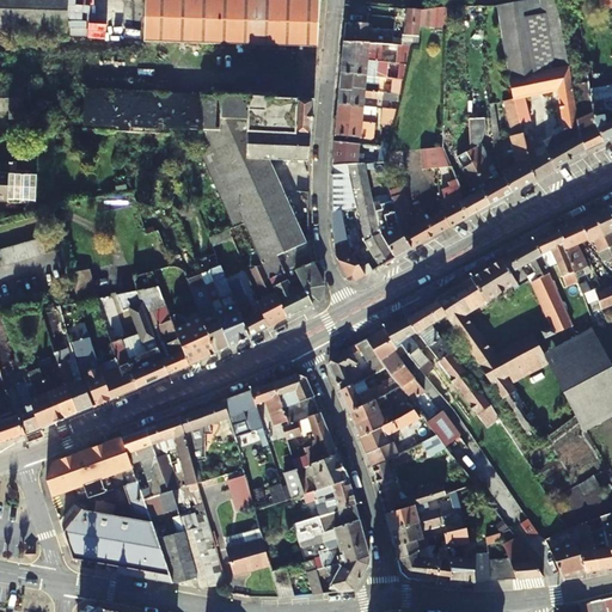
[(65,0),(0,0),(0,13),(66,17),(65,0)]
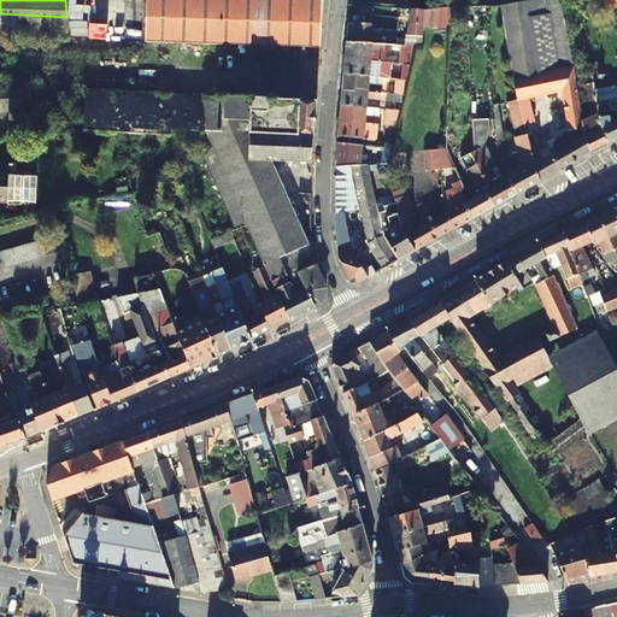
[(144,0),(144,19),(303,25),(303,23),(270,22),(270,10),(259,9),(259,0),(144,0)]
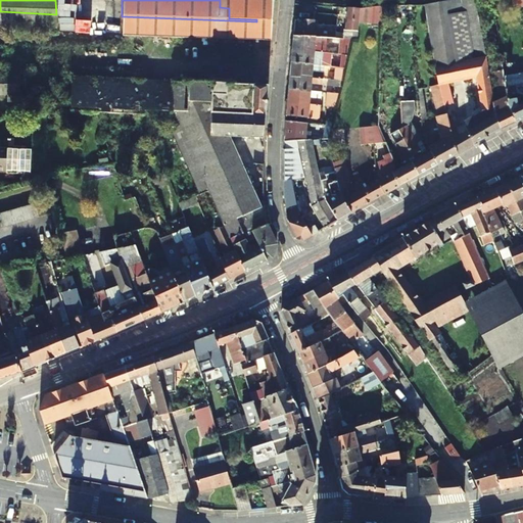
[(256,14),(256,6),(256,0),(220,0),(220,7),(229,8),(229,18),(256,19),(256,14)]
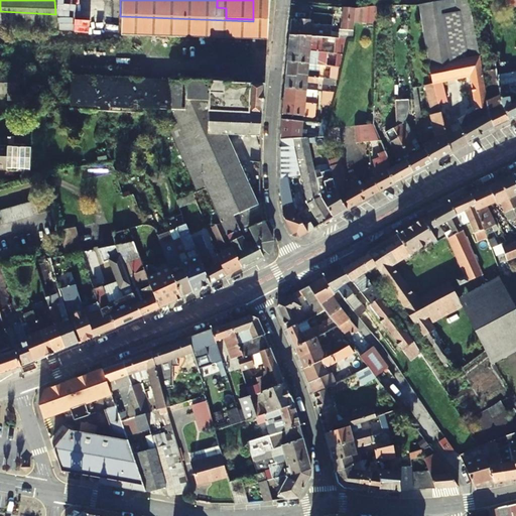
[(418,3),(432,70),(470,61),(459,0),(448,0),(438,1),(418,3)]
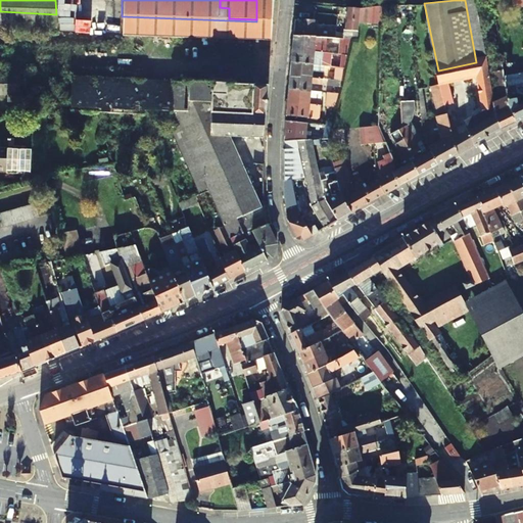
[(493,117),(492,108),(474,0),(465,0),(476,62),(438,70),(442,89),(446,108),(456,105),(450,85),(479,80),(486,123),(454,142),(457,156),(500,131),(501,131),(494,119),(493,117)]
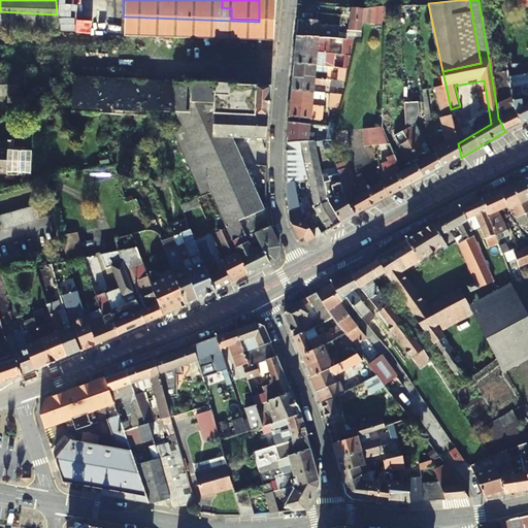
[(527,10),(527,0),(518,0),(520,11),(527,10)]
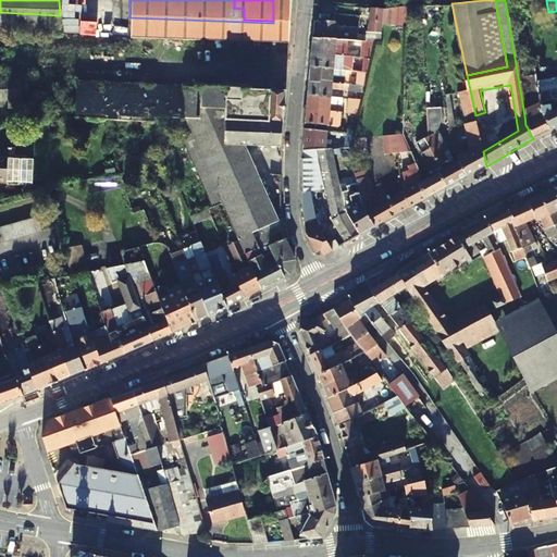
[(273,7),(273,15),(287,15),(288,7),(273,7)]
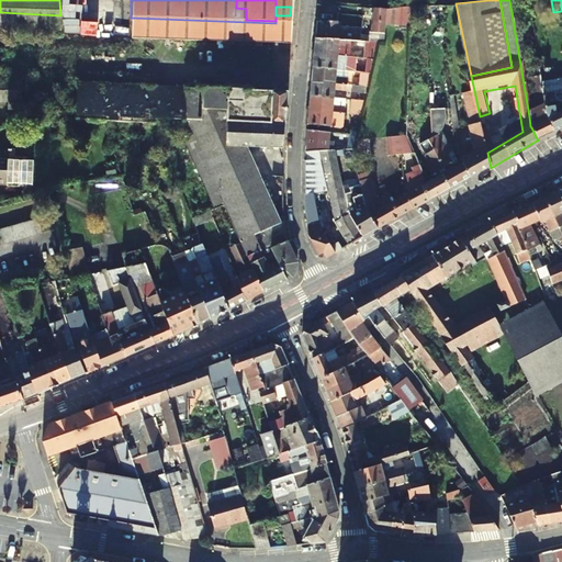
[(385,9),(372,8),(370,33),(369,43),(381,44),(383,31),(385,9)]
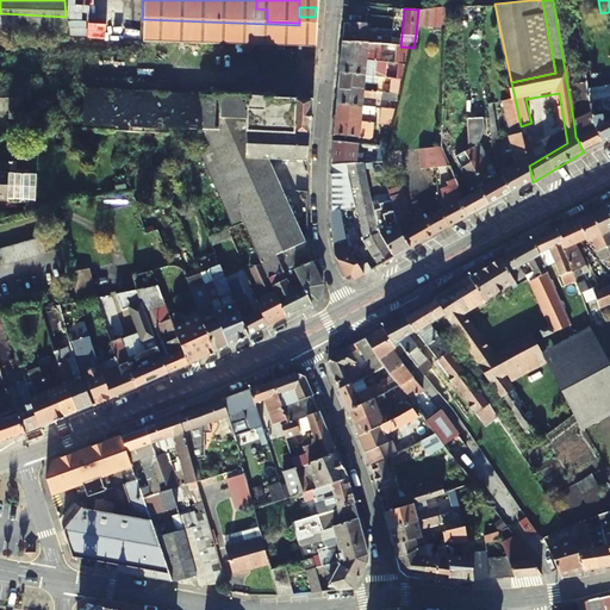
[(238,45),(313,48),(313,41),(298,41),(299,32),(299,25),(142,19),(142,43),(238,45)]
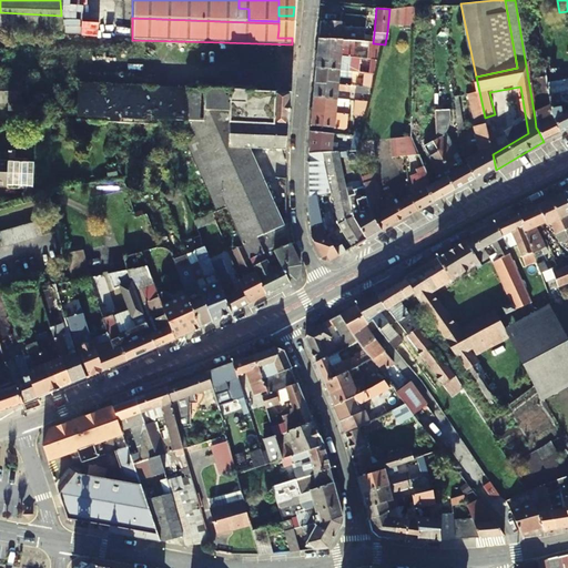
[(364,29),(363,28),(341,27),(341,22),(327,21),(325,40),(342,41),(354,42),(363,42),(364,29)]
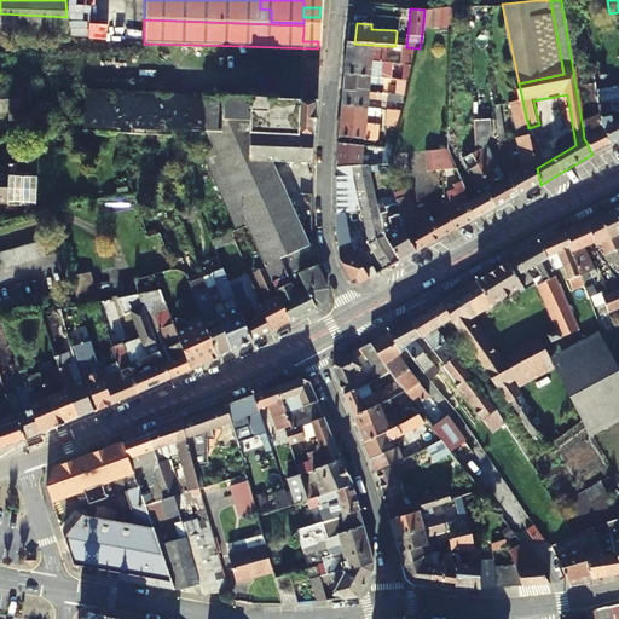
[(371,59),(372,51),(372,45),(354,44),(346,42),(345,57),(371,59)]
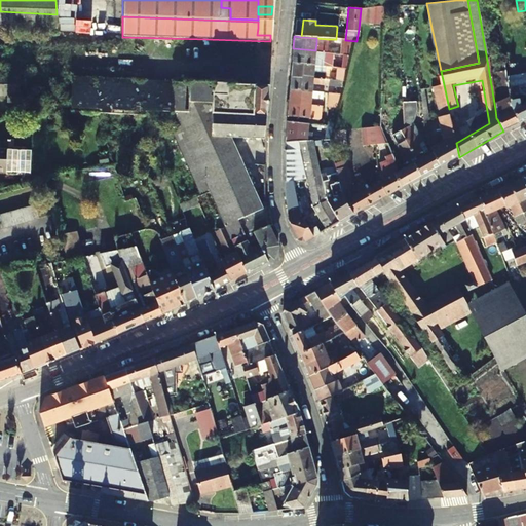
[(315,50),(327,52),(328,44),(316,43),(315,50)]
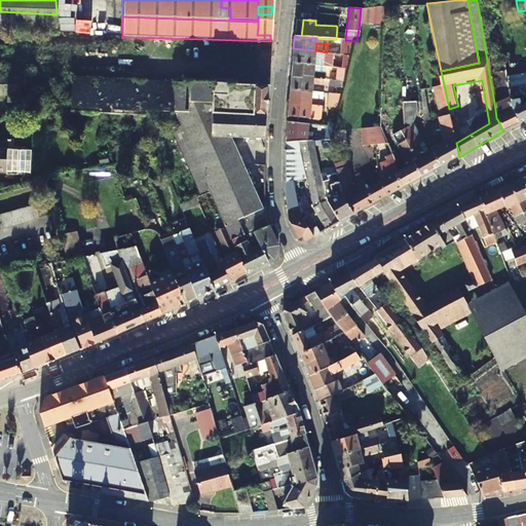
[(292,63),(313,66),(314,60),(315,50),(293,48),(292,63)]
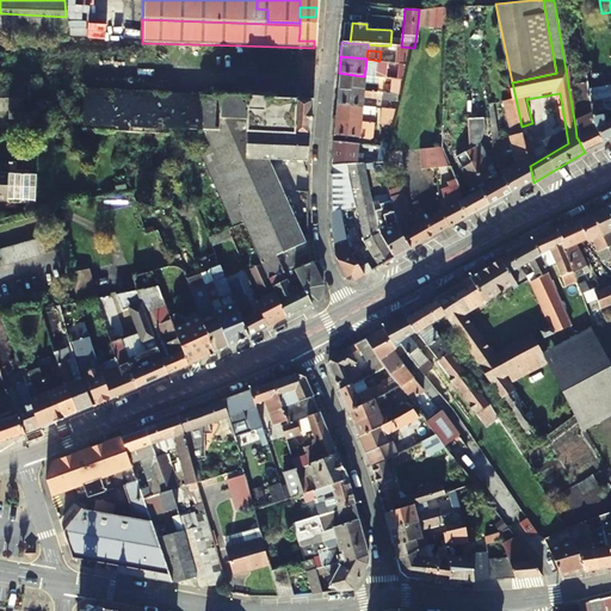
[(365,69),(378,71),(380,61),(366,59),(365,69)]
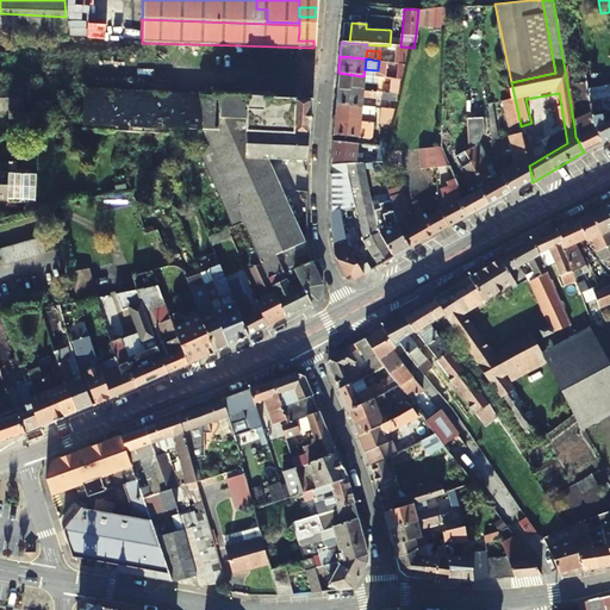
[(337,91),(362,93),(362,85),(363,76),(338,73),(337,91)]
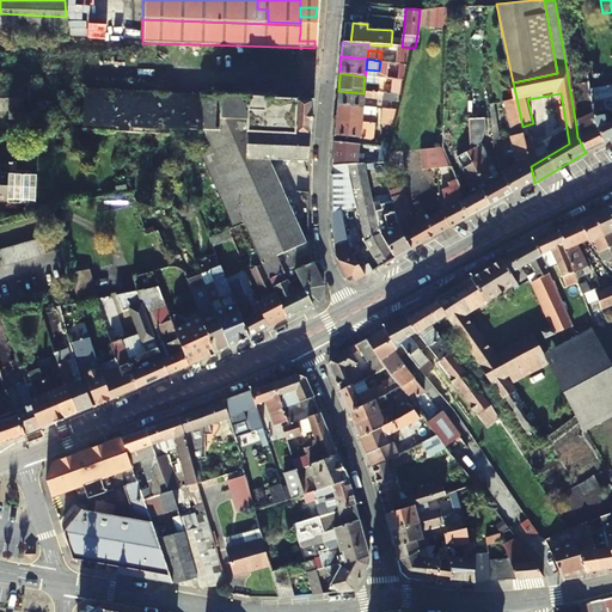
[(363,93),(377,95),(377,86),(363,85),(363,93)]
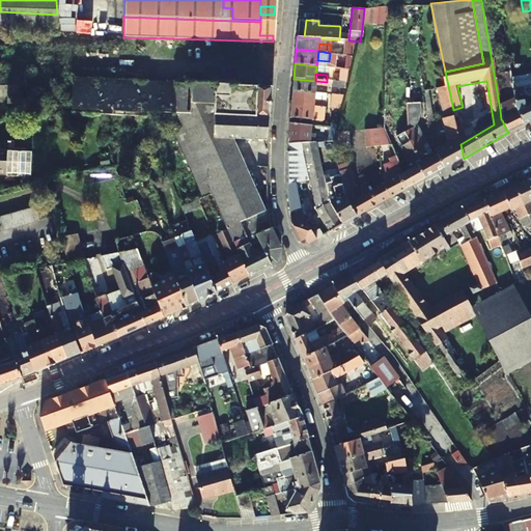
[(523,126),(530,121),(530,105),(525,109),(524,92),(530,91),(530,76),(512,78),(512,83),(515,100),(516,109),(518,113),(518,114),(523,126)]
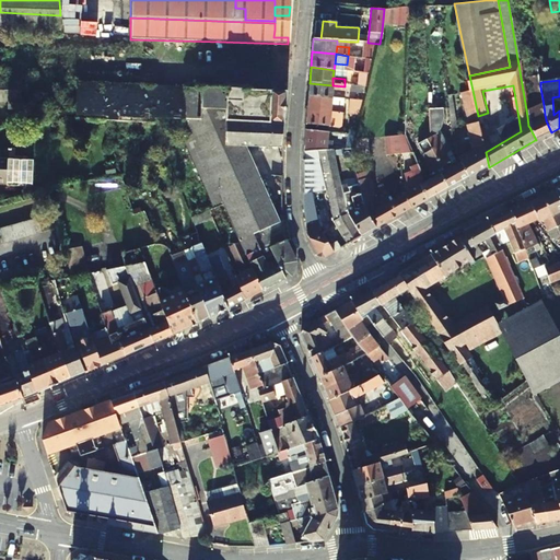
[(545,115),(544,105),(539,106),(536,89),(540,88),(540,82),(540,81),(532,83),(535,106),(537,105),(538,109),(527,116),(528,126),(529,127),(546,119),(545,115)]
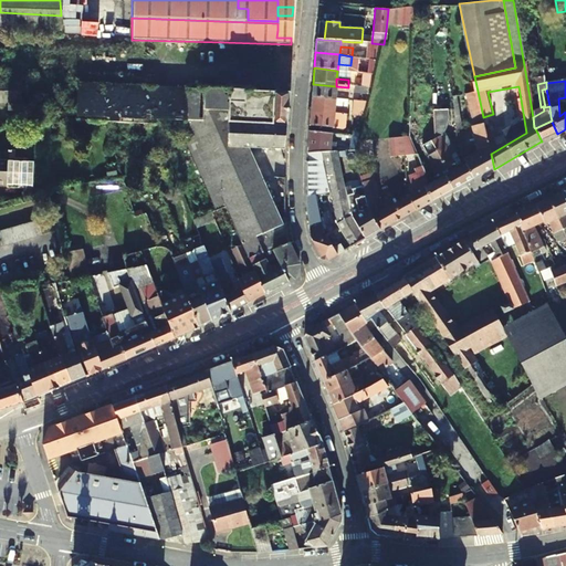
[(79,83),(76,121),(104,123),(133,125),(155,127),(155,123),(181,124),(231,125),(257,126),(259,91),(220,90),(220,86),(211,86),(211,88),(79,83)]
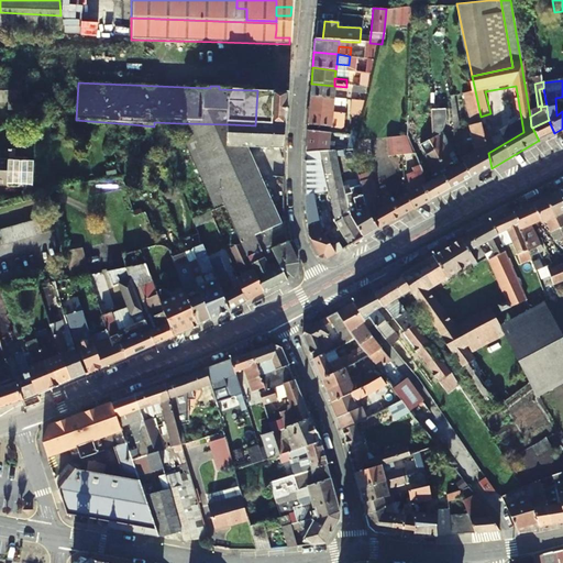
[(229,148),(250,150),(285,151),(287,105),(289,84),(273,83),(273,87),(265,87),(265,91),(257,90),(255,125),(230,124),(229,148)]
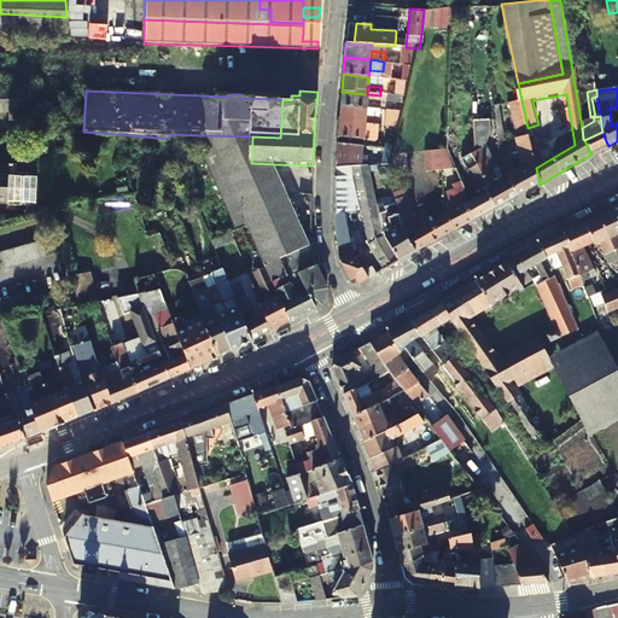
[(339,108),(365,110),(366,103),(367,94),(342,92),(339,108)]
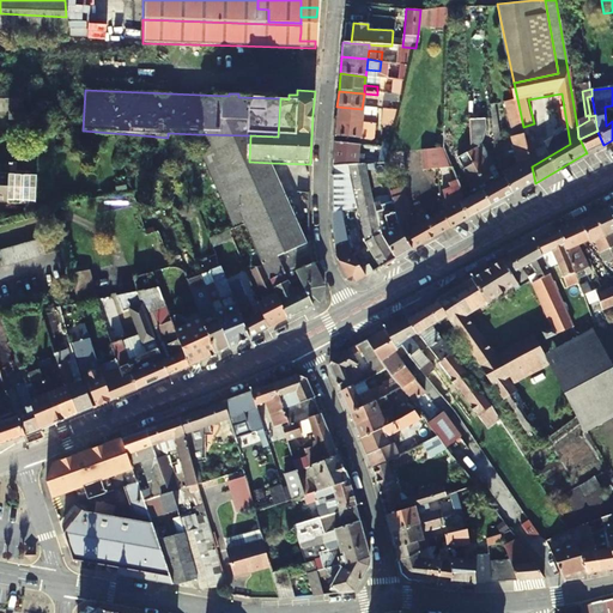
[(532,186),(535,183),(532,167),(523,127),(519,104),(503,108),(511,143),(509,144),(514,167),(514,170),(511,171),(513,177),(504,181),(513,195),(532,186)]
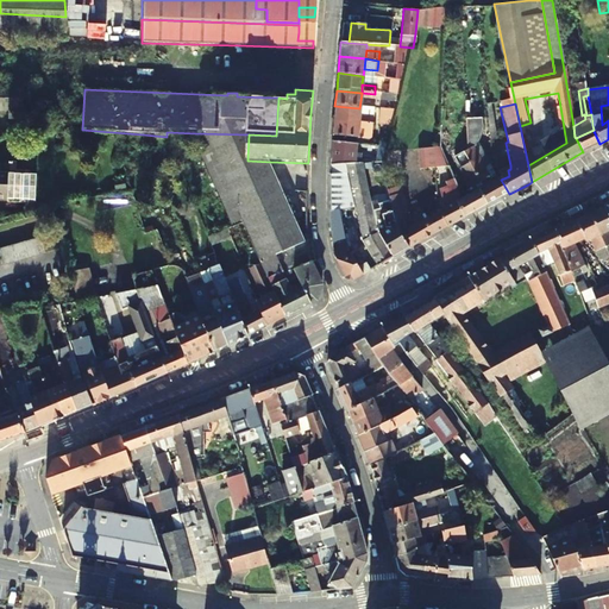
[(358,124),(371,125),(372,110),(359,108),(334,106),(333,121),(358,124)]
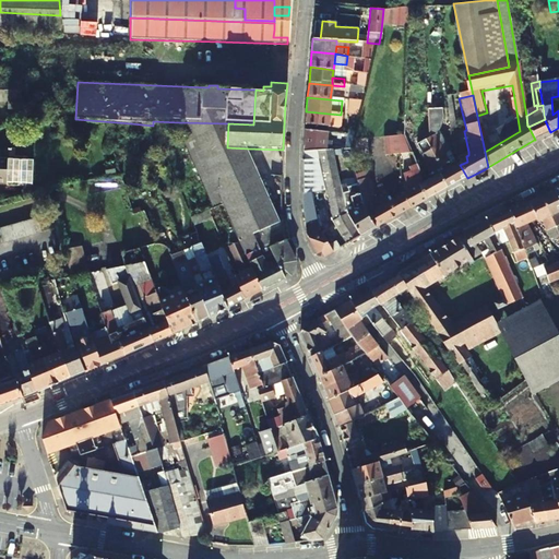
[(348,98),(347,114),(357,115),(358,98),(348,98)]
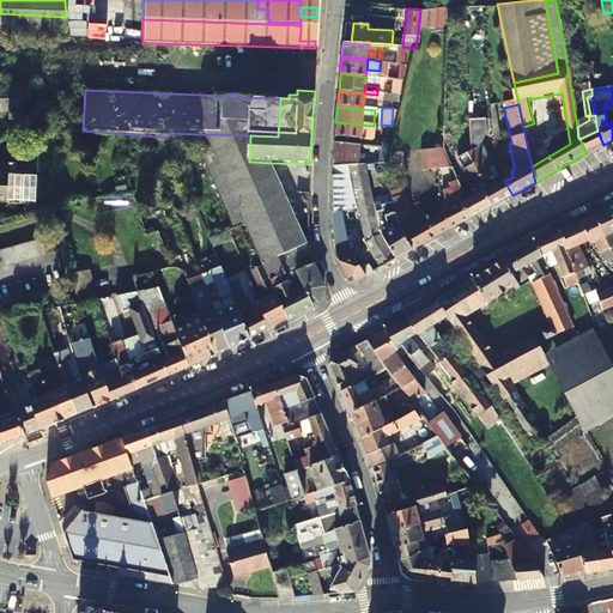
[(359,132),(360,125),(335,122),(334,137),(359,139),(359,132)]
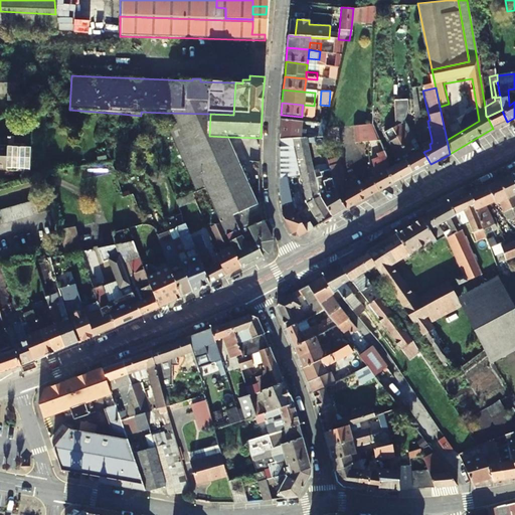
[(396,127),(400,125),(405,122),(404,118),(408,114),(407,103),(394,105),(396,127)]
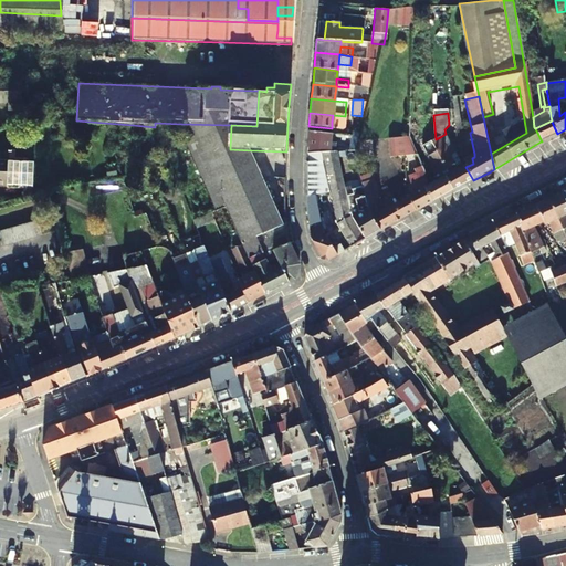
[(336,123),(336,128),(341,129),(344,127),(345,116),(333,115),(332,122),(336,123)]
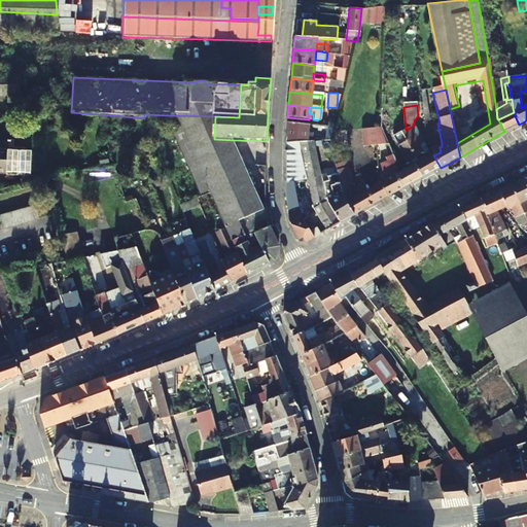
[(337,119),(338,110),(327,108),(327,118),(337,119)]
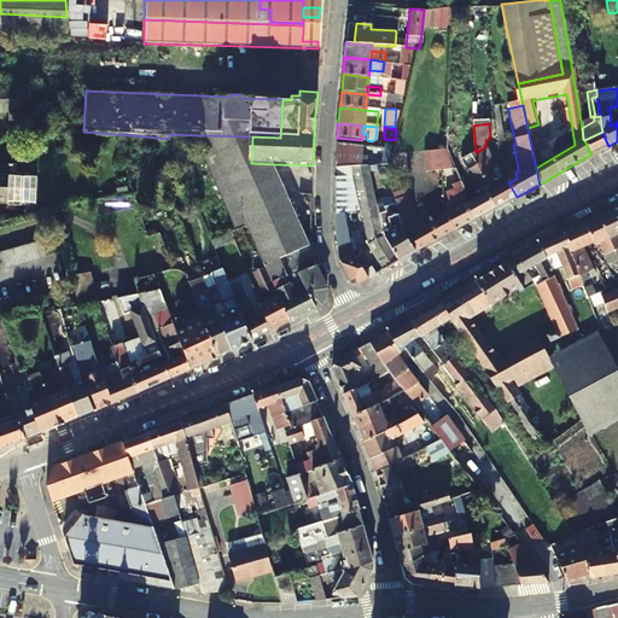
[(602,133),(602,132),(584,140),(592,155),(608,146),(602,133)]
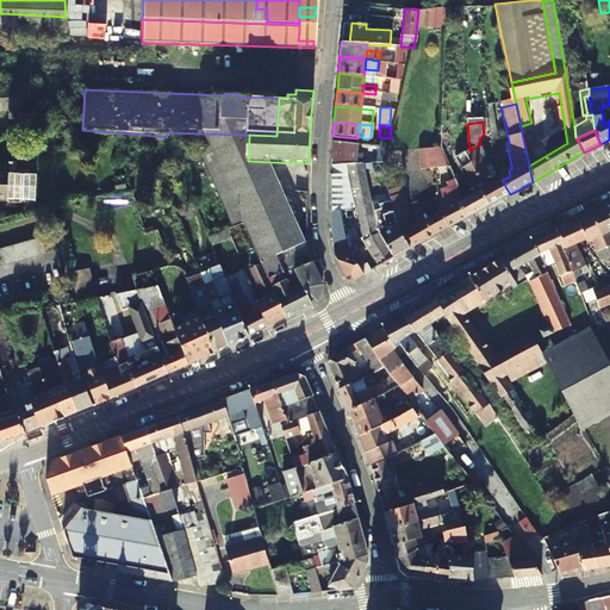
[(285,246),(304,240),(271,162),(248,161),(249,135),(195,134),(204,150),(241,225),(248,241),(255,255),(268,280),(294,271),(290,257),(285,246)]
